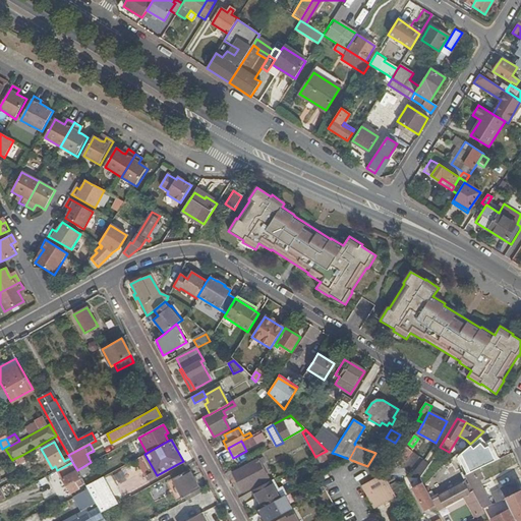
[(466,454),(468,459),(472,469),(486,463),(477,446),(464,452),(466,454)]
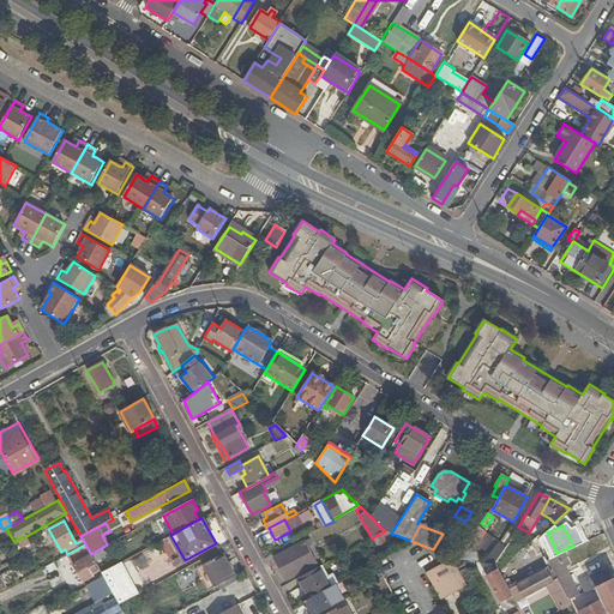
[(479,527),(464,545),(471,549),(486,533),(479,527)]
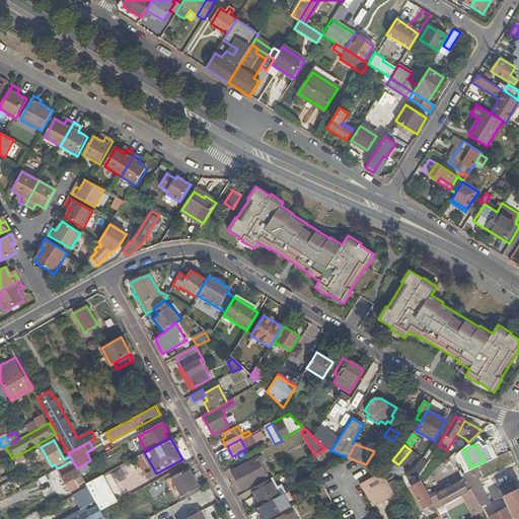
[(392,459),(392,460),(404,445),(403,445),(392,459)]
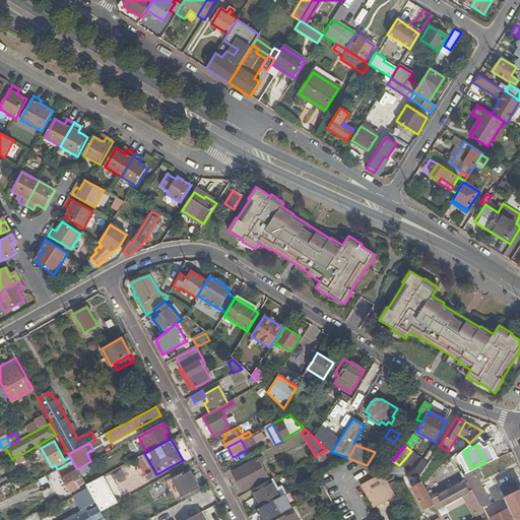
[(5,448),(2,449),(9,461),(12,459),(5,448)]
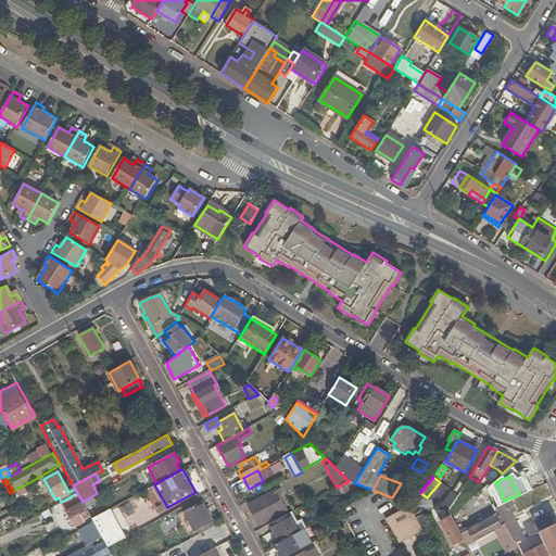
[(354,483),(349,481),(338,487),(342,493),(358,484),(354,483)]
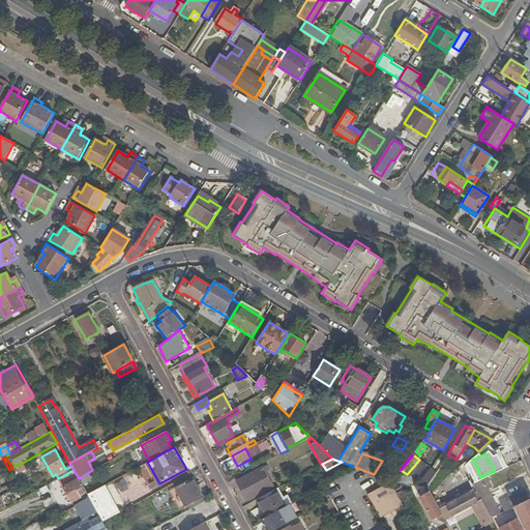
[(23,463),(13,467),(17,473),(26,468),(23,463)]
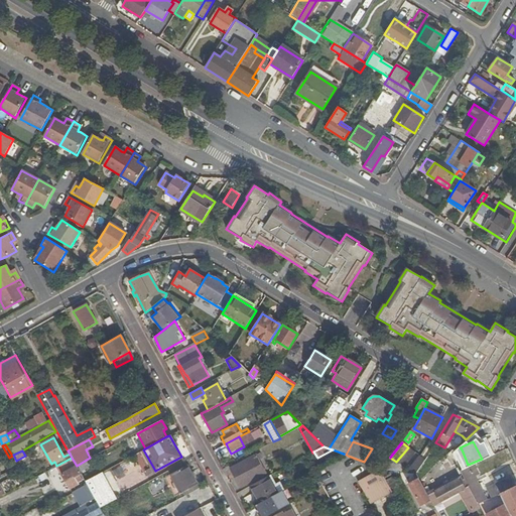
[(241,486),(266,472),(256,455),(231,469),(241,486)]
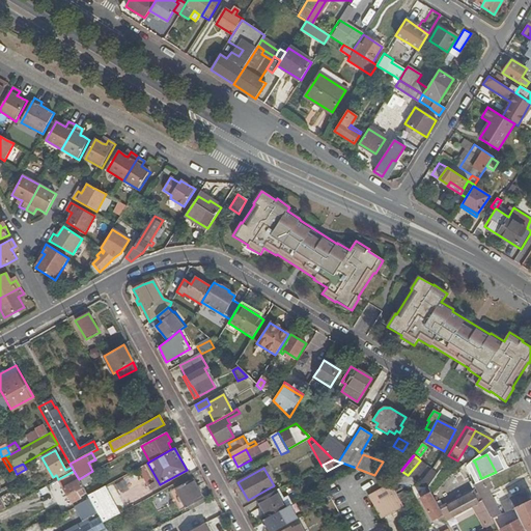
[(454,473),(452,473),(457,483),(466,479),(460,469),(454,473)]
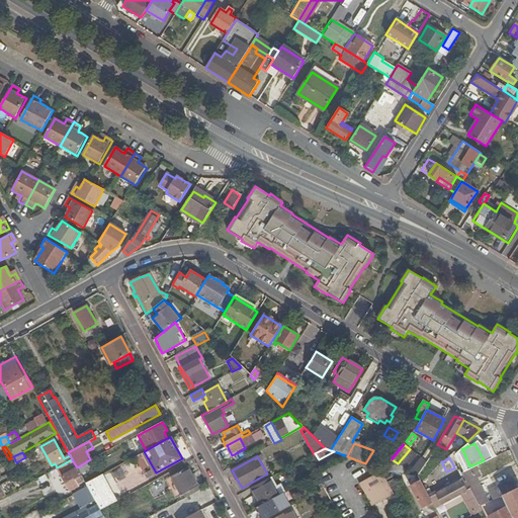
[(57,467),(55,468),(58,473),(64,470),(75,464),(72,459),(57,467)]
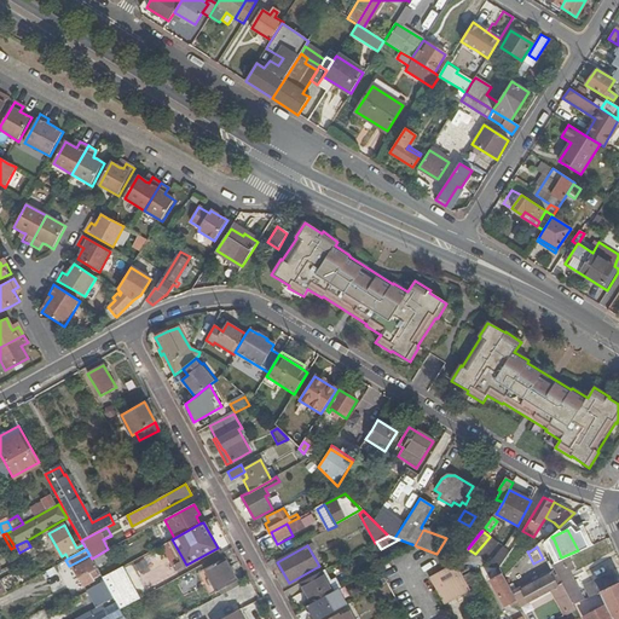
[(111,555),(108,549),(92,559),(97,568),(109,561),(108,557),(111,555)]
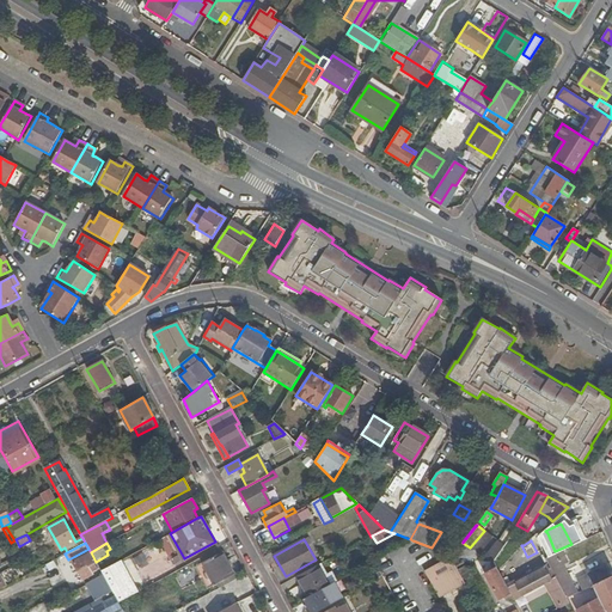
[(463,543),(451,558),(461,558),(470,548),(463,543)]
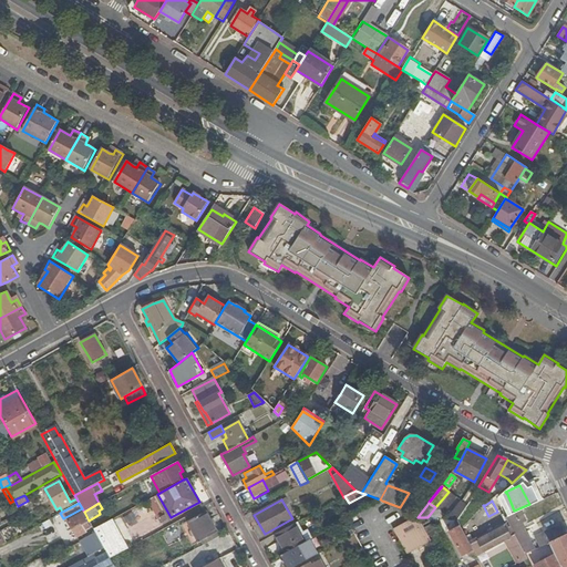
[(72,518),(84,512),(82,508),(70,515),(72,518)]
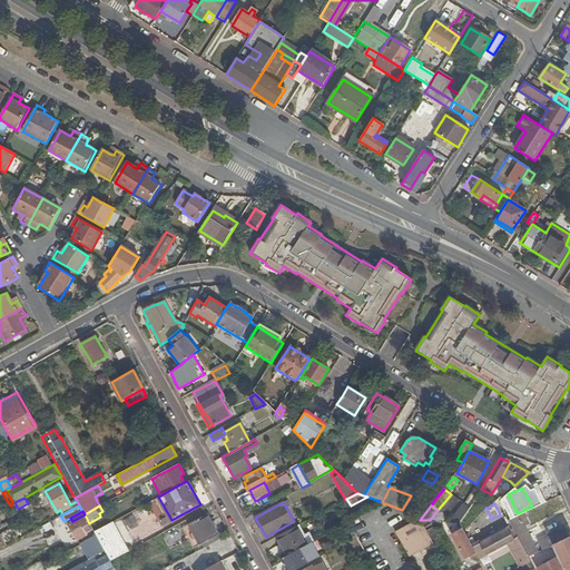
[(526,516),(524,513),(509,520),(511,524),(528,557),(533,554),(538,552),(520,518),(526,516)]
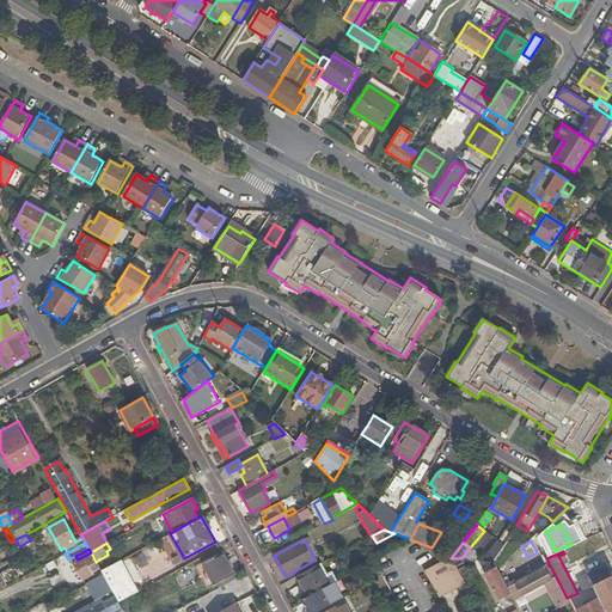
[(96,562),(91,552),(78,560),(73,562),(83,580),(93,574),(92,573),(97,570),(93,564),(97,563),(96,562)]
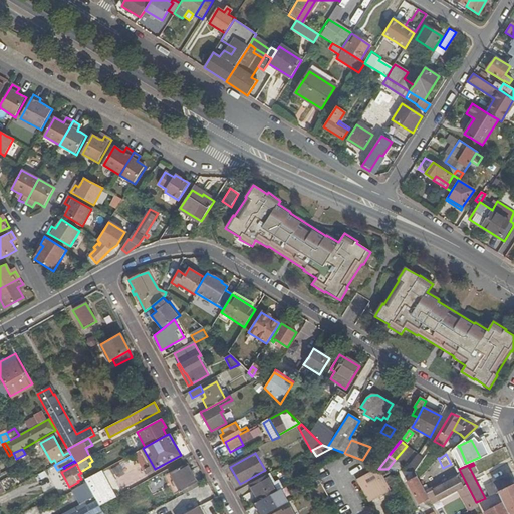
[(182,495),(198,487),(186,464),(170,473),(182,495)]
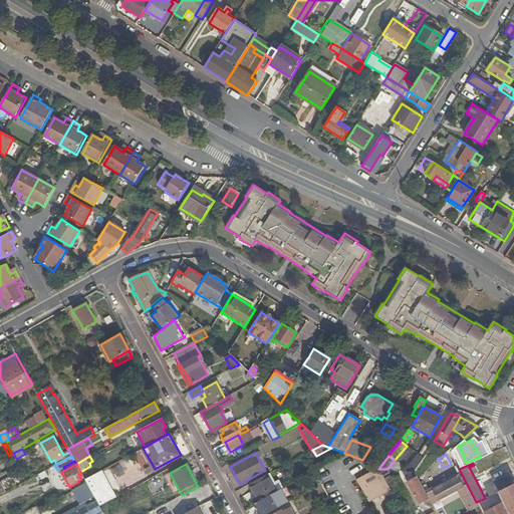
[(380,472),(378,469),(356,480),(368,502),(391,491),(389,486),(380,472)]
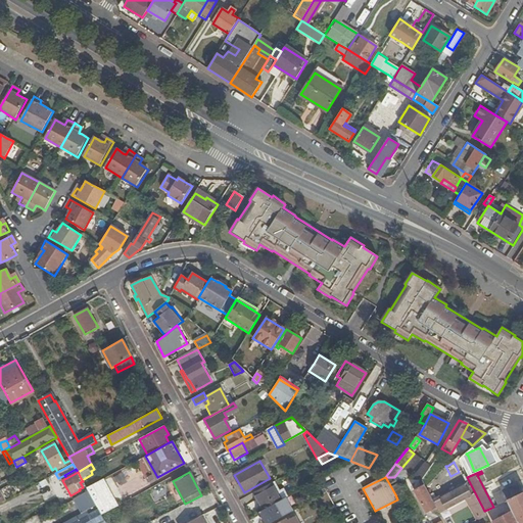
[(399,486),(407,483),(408,479),(401,478),(394,477),(385,477),(387,480),(395,494),(400,492),(399,486)]
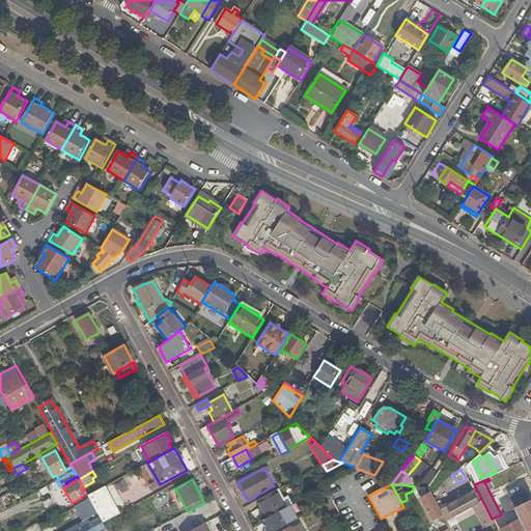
[(98,513),(102,521),(118,512),(106,487),(88,497),(89,499),(98,513)]
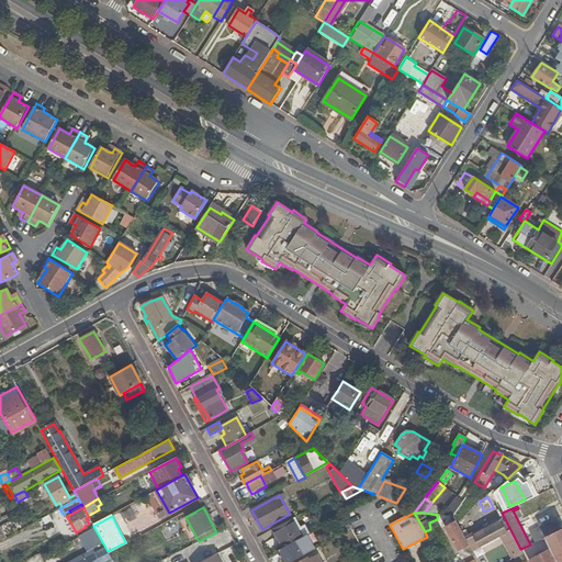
[(296,517),(291,519),(298,530),(302,528),(296,517)]
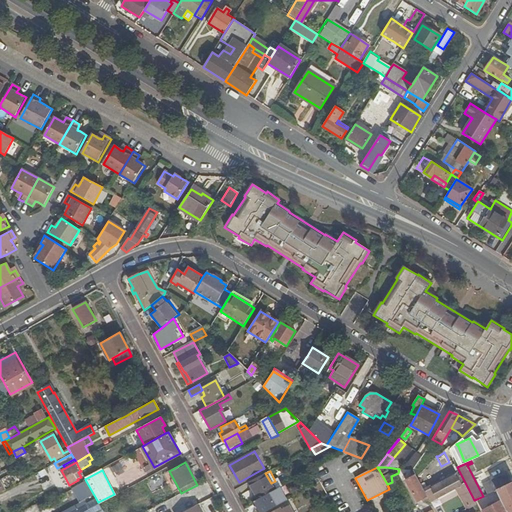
[(474,500),(459,471),(423,489),(427,496),(430,502),(456,489),(461,498),(463,497),(468,508),(477,504),(474,500)]
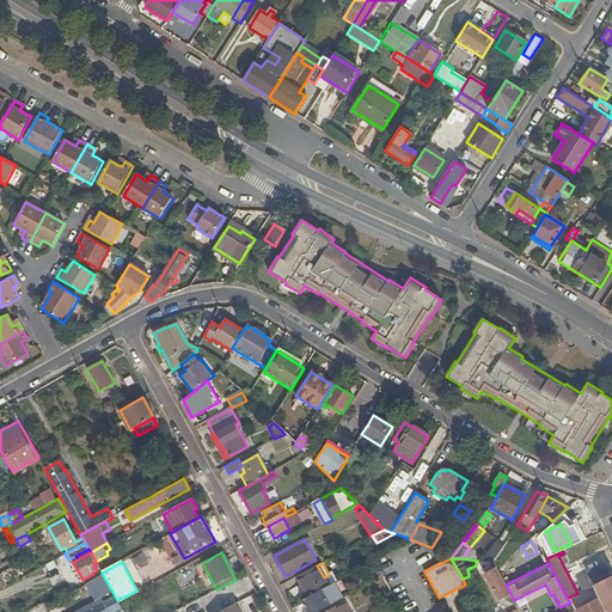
[(298,576),(308,597),(329,586),(324,577),(317,565),(298,576)]
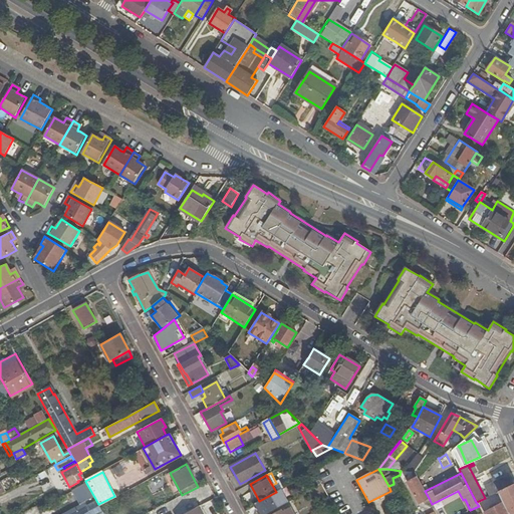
[(499,491),(513,484),(508,476),(490,484),(495,493),(499,491)]
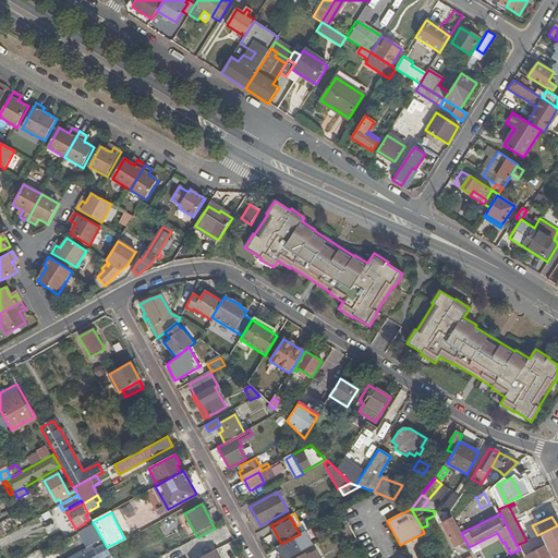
[(465,541),(461,533),(452,518),(443,523),(455,546),(465,541)]
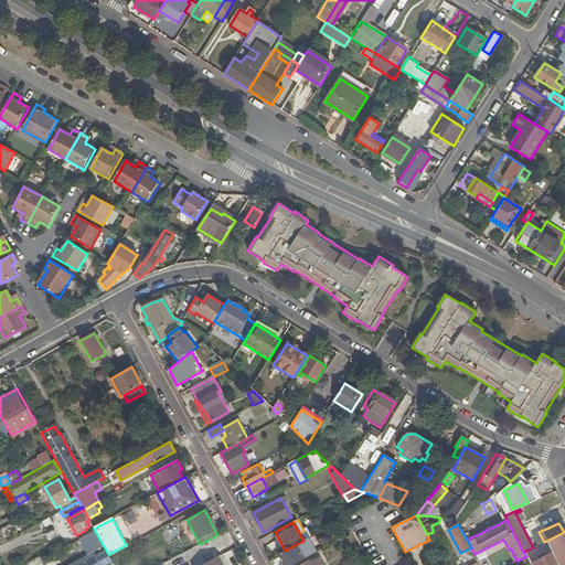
[(304,541),(308,539),(312,536),(308,528),(304,531),(299,533),(304,541)]
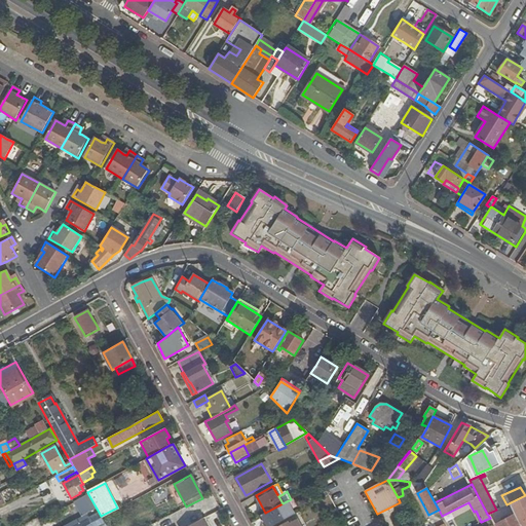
[(81,517),(97,509),(88,494),(74,502),(81,517)]
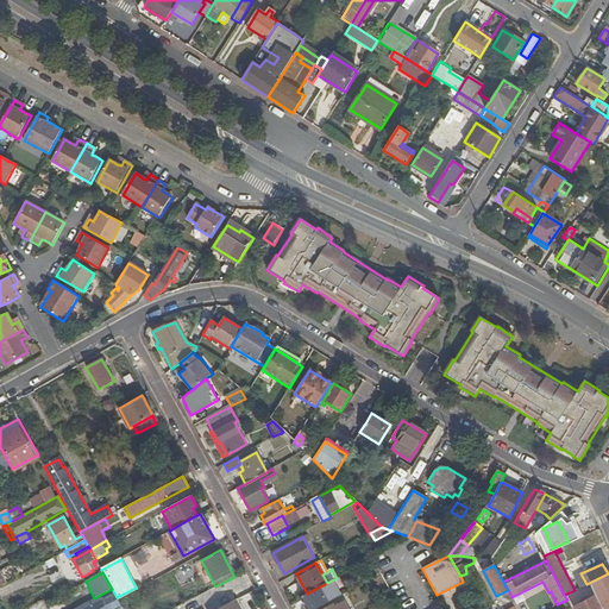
[(608,608),(608,572),(608,573),(591,582),(597,595),(585,602),(584,600),(581,601),(582,603),(575,608),(608,608)]
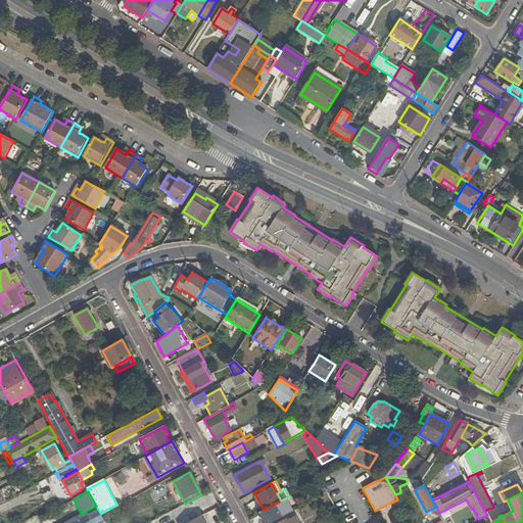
[(328,492),(320,496),(327,508),(334,504),(328,492)]
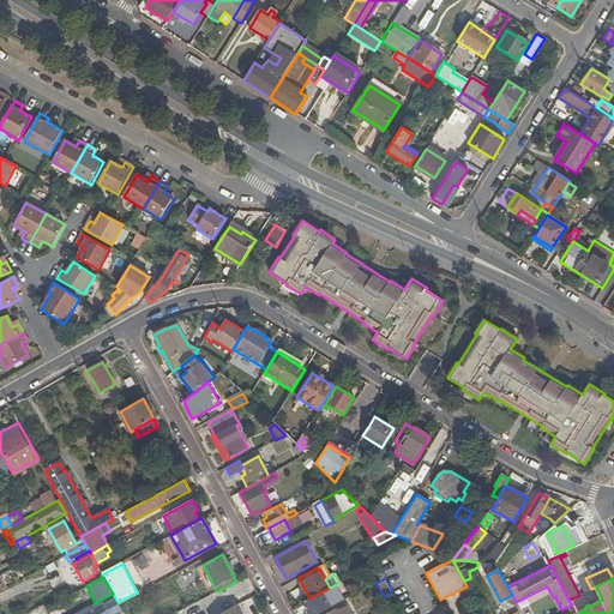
[(577,582),(583,593),(591,589),(585,578),(577,582)]
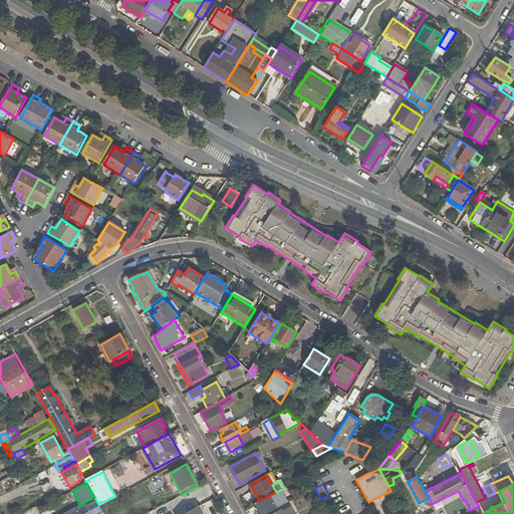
[(255,503),(260,513),(265,513),(288,502),(280,490),(276,492),(259,501),(255,503)]
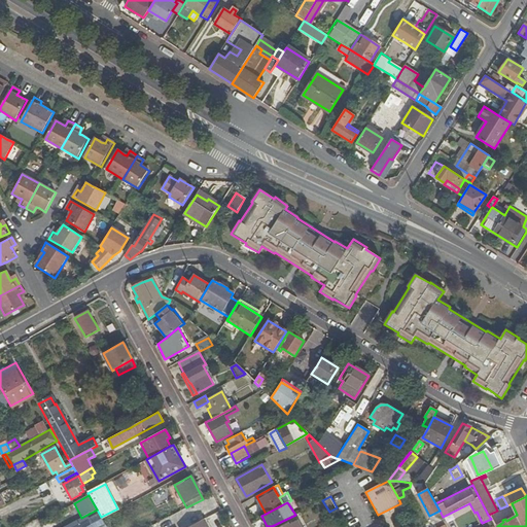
[(106,526),(102,519),(101,517),(97,510),(81,518),(65,526),(106,526)]
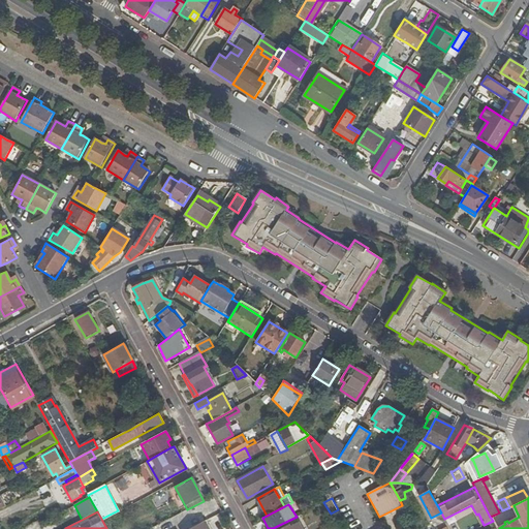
[(495,515),(490,517),(493,521),(494,523),(498,521),(495,515)]
